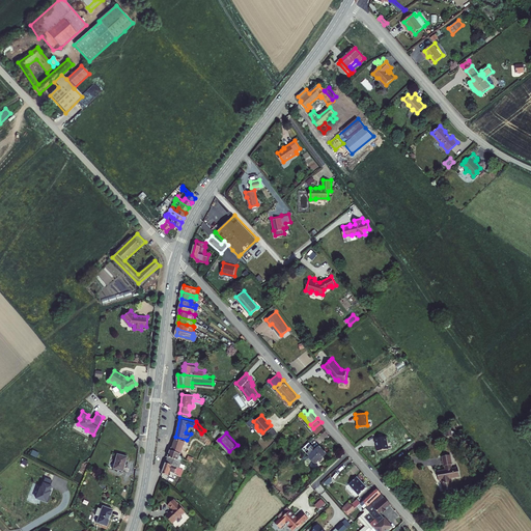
[(374,442),(375,441),(378,449),(388,448),(385,435),(374,437),(374,442)]
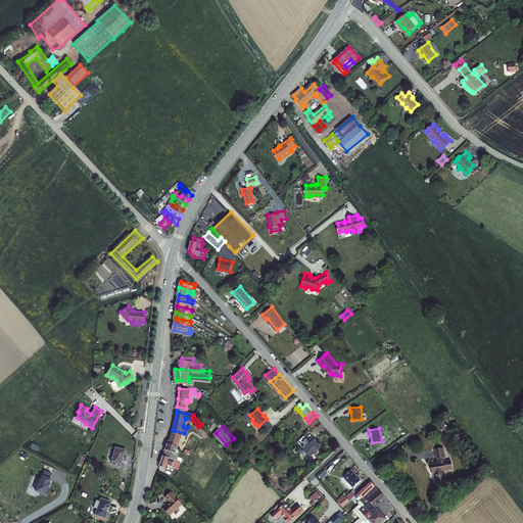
[(184,438),(186,433),(184,433),(173,430),(167,448),(181,454),(180,456),(183,457),(184,457),(186,452),(182,450),(183,448),(179,446),(182,437),(184,438)]
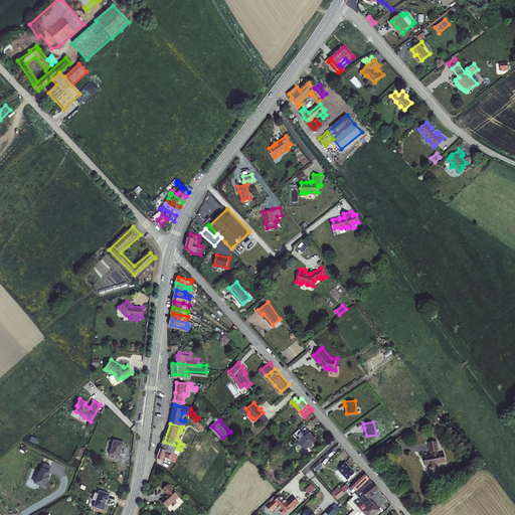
[(300,440),(299,441),(306,448),(309,445),(311,447),(315,443),(313,442),(317,438),(310,431),(306,434),(300,426),(293,433),(300,440)]
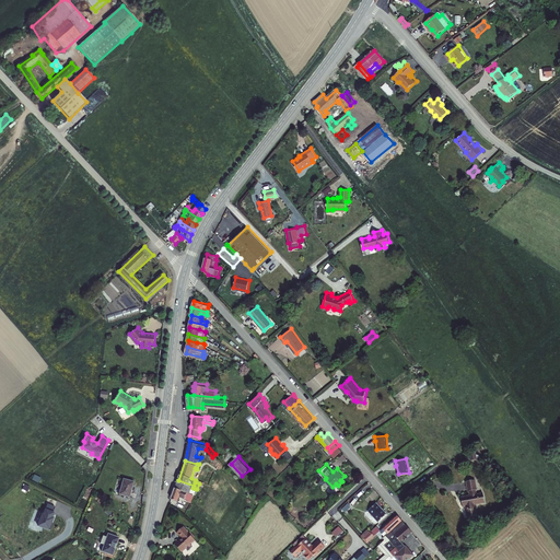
[(130,496),(133,480),(124,477),(119,493),(130,496)]
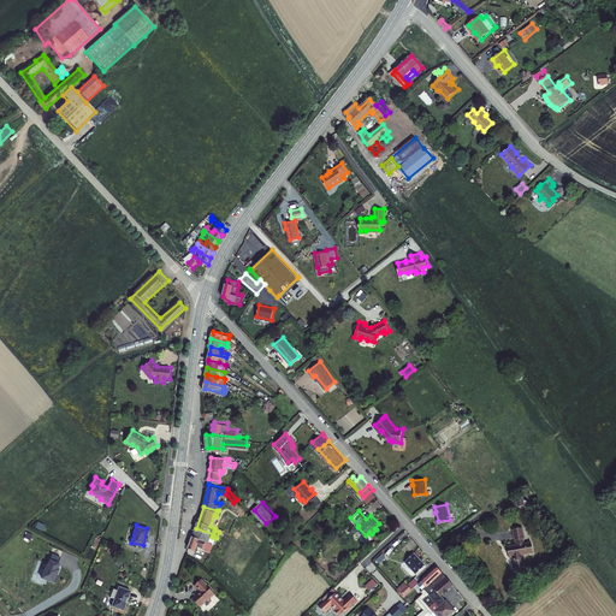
[(196,528),(194,534),(211,542),(212,537),(213,534),(196,528)]
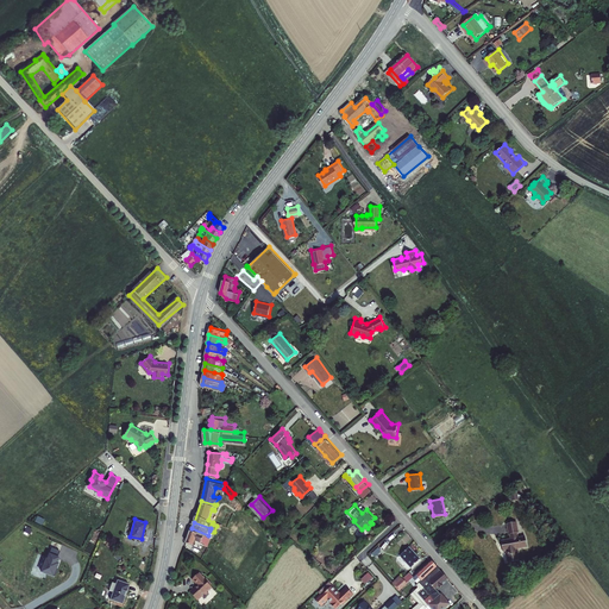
[(525,537),(518,538),(516,533),(518,532),(515,522),(507,523),(508,534),(509,534),(510,539),(501,541),(502,551),(506,551),(508,562),(518,560),(516,548),(527,546),(525,537)]
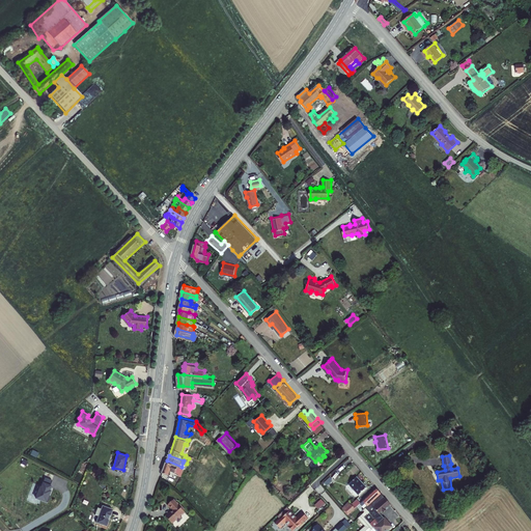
[(182,467),(167,460),(163,471),(169,473),(171,468),(175,470),(174,471),(182,474),(184,468),(182,467)]
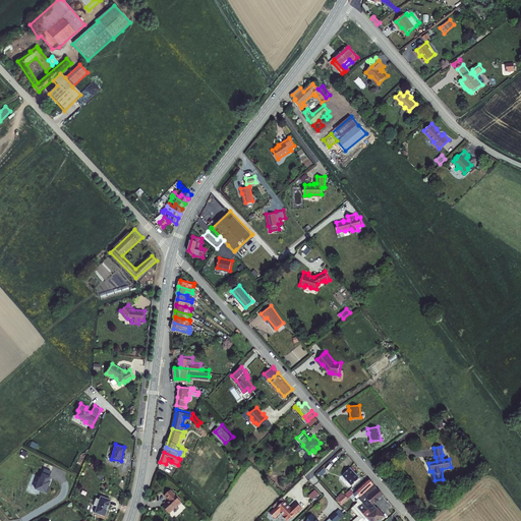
[(45,467),(41,477),(38,476),(36,481),(38,482),(36,487),(47,491),(50,485),(49,485),(49,483),(47,482),(49,480),(48,480),(52,470),(45,467)]
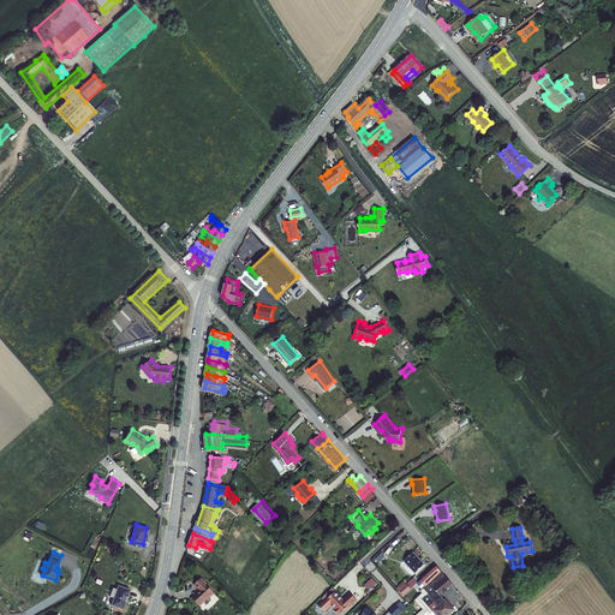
[(412,568),(421,560),(413,551),(404,560),(412,568)]
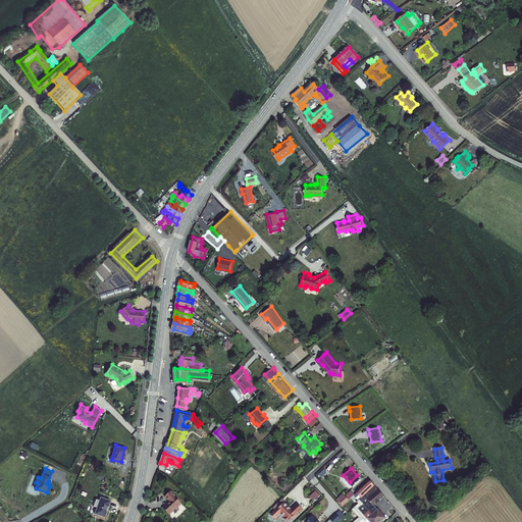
[(319,474),(322,478),(328,472),(324,469),(319,474)]
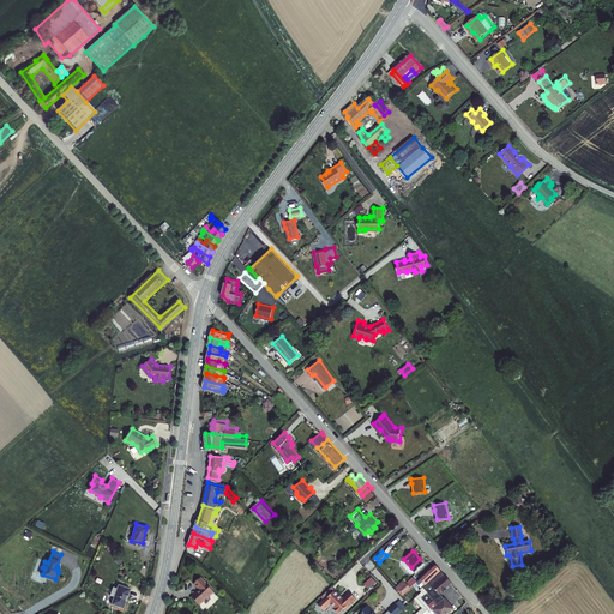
[(420,559),(411,567),(414,570),(422,561),(420,559)]
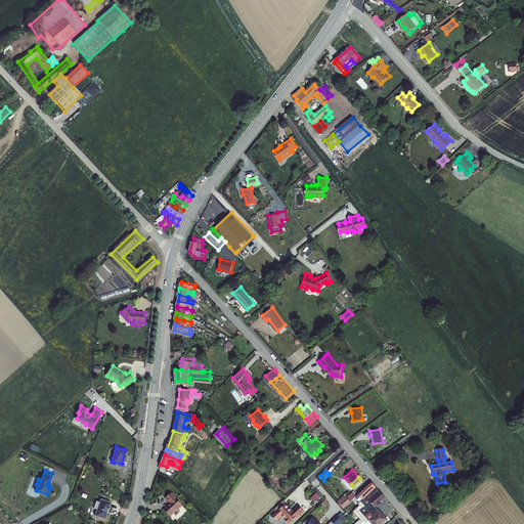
[(376,484),(372,480),(356,494),(360,498),(376,484)]
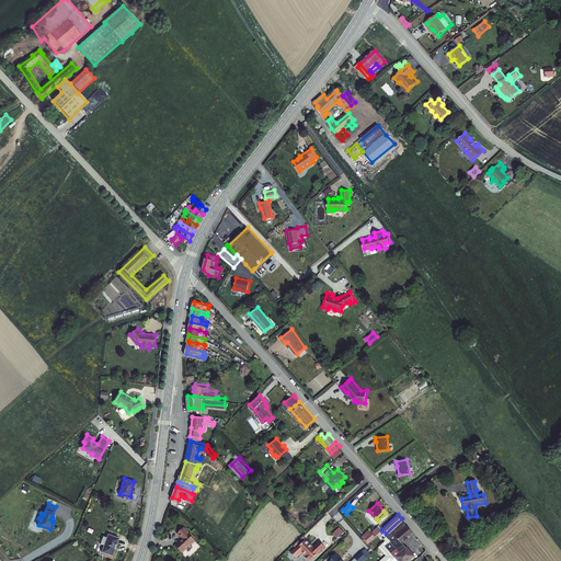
[(402,518),(386,534),(387,536),(388,535),(403,521),(402,518)]
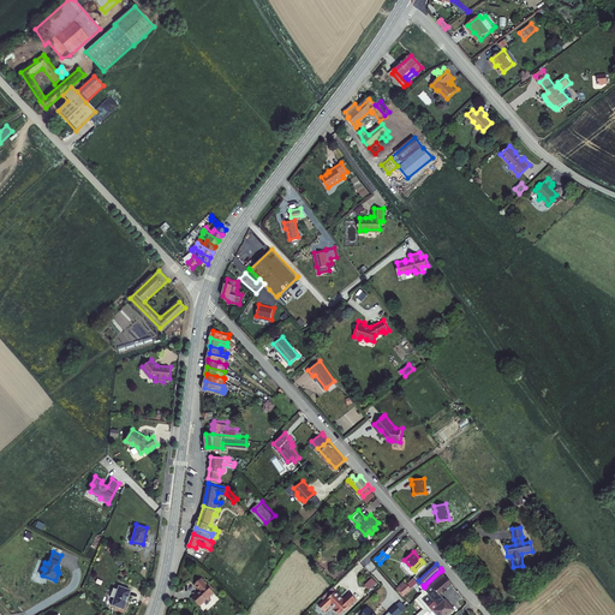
[(442,571),(425,586),(429,591),(423,596),(425,597),(428,595),(431,598),(439,592),(440,593),(441,592),(440,591),(452,580),(442,571)]
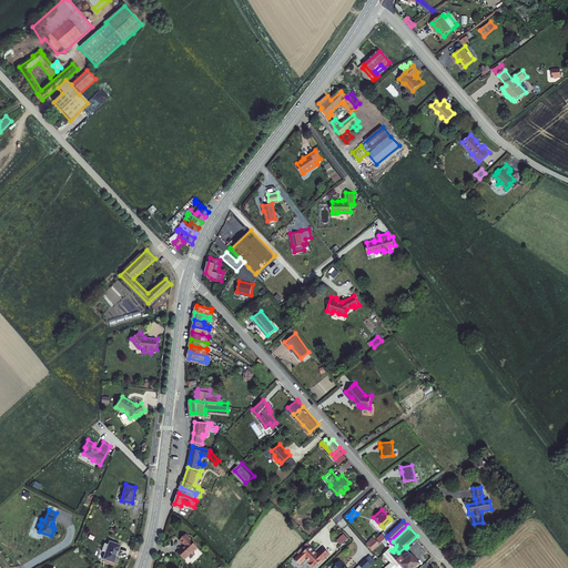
[(188,530),(181,536),(186,541),(180,548),(186,556),(190,551),(191,553),(195,548),(194,547),(199,543),(198,541),(199,540),(192,533),(191,534),(188,530)]
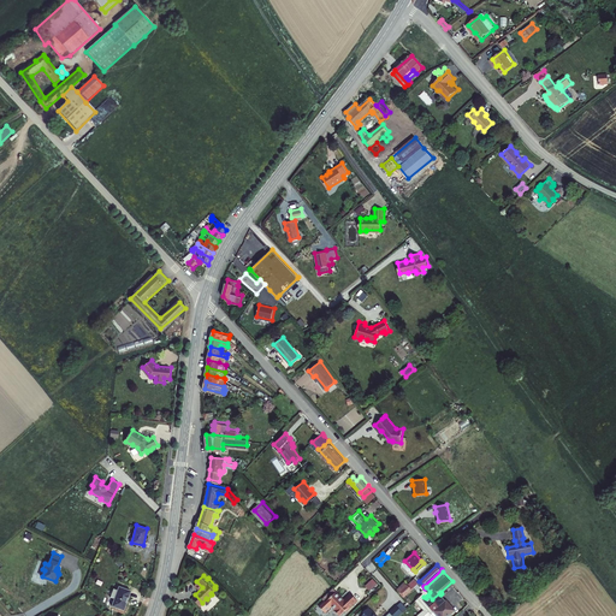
[(371,591),(379,584),(374,579),(366,586),(371,591)]
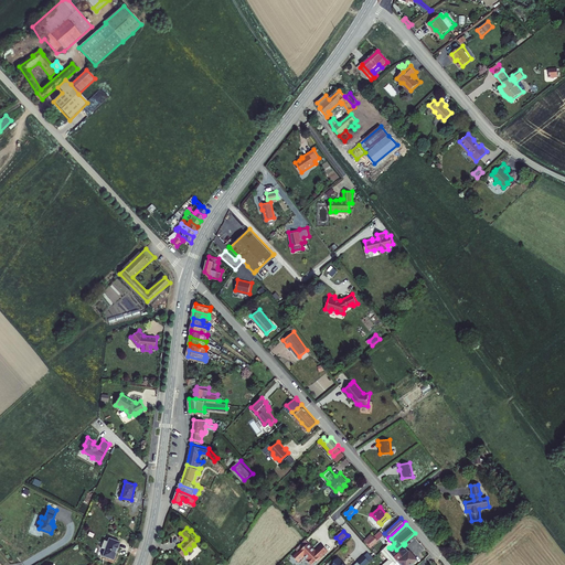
[(366,541),(373,534),(371,532),(364,539),(366,541)]
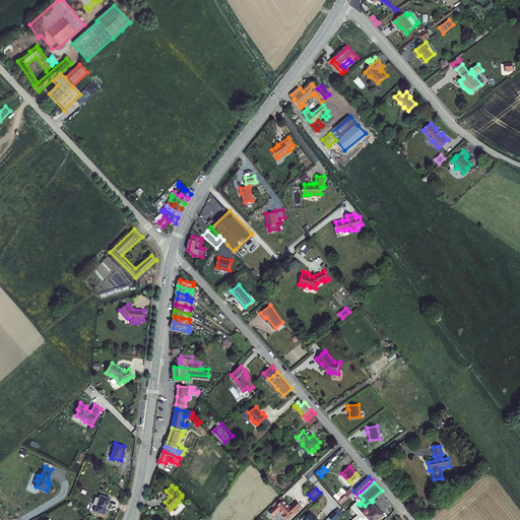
[(337,498),(341,502),(347,496),(344,492),(343,492),(337,498)]
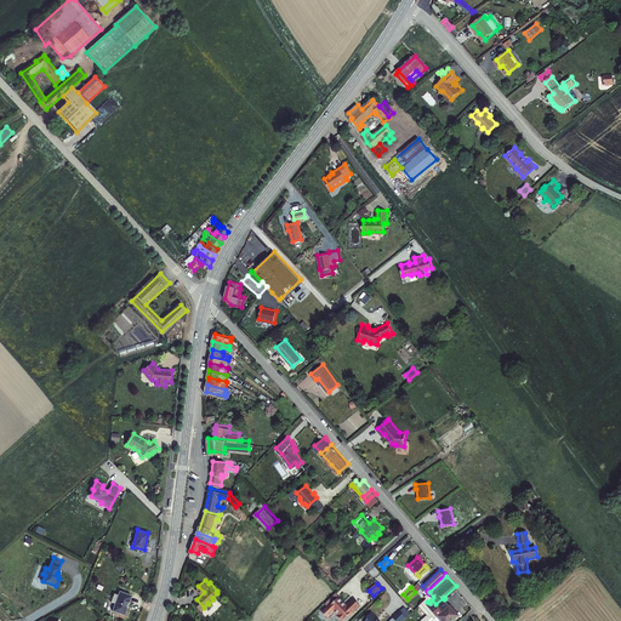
[(129,614),(135,594),(123,590),(121,593),(118,591),(114,600),(119,602),(117,609),(129,614)]
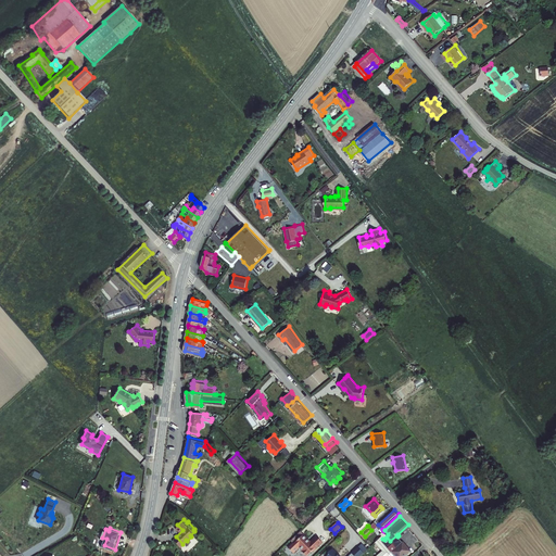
[(304,531),(294,541),(299,545),(300,544),(303,547),(302,548),(306,553),(314,546),(315,547),(323,540),(317,533),(311,539),(307,536),(307,535),(304,531)]
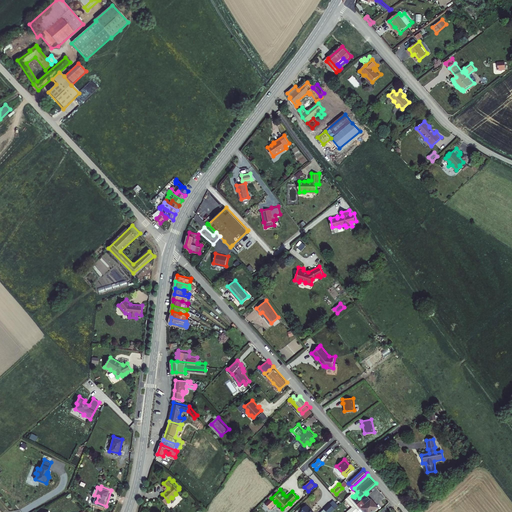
[(358,498),(363,503),(366,501),(373,510),(378,506),(367,493),(366,494),(365,493),(359,498),(358,498)]
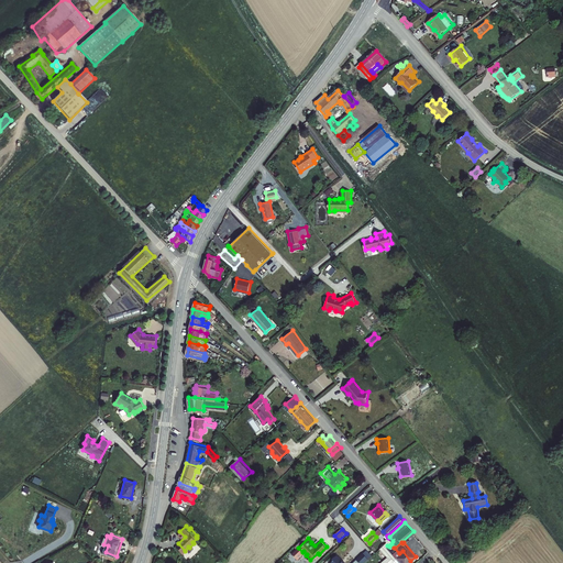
[(394,548),(395,548),(392,544),(389,547),(397,556),(399,553),(394,548)]
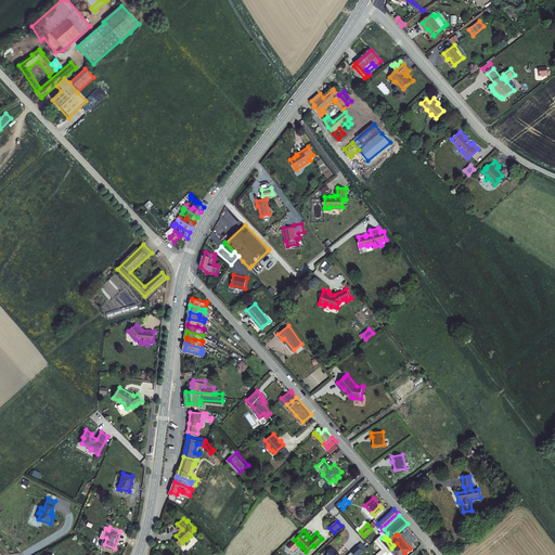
[(351,550),(357,554),(363,549),(358,543),(351,550)]
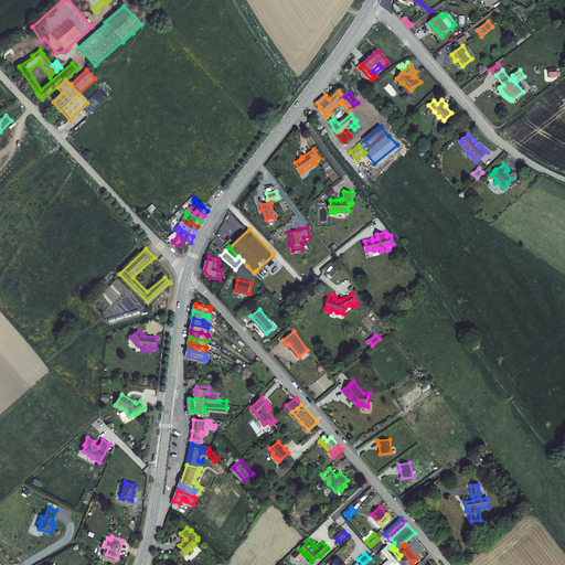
[(404,553),(401,555),(411,564),(412,563),(404,553)]
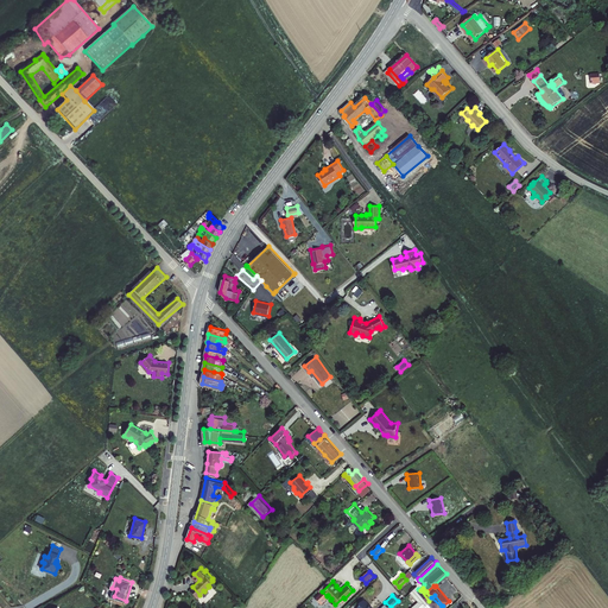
[(366,607),(371,603),(369,602),(371,602),(365,596),(360,601),(361,602),(355,607),(366,607)]
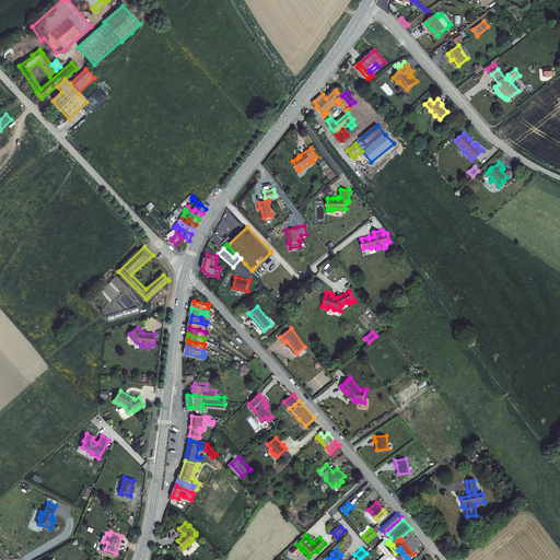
[(397,550),(405,559),(406,559),(407,559),(397,550)]
